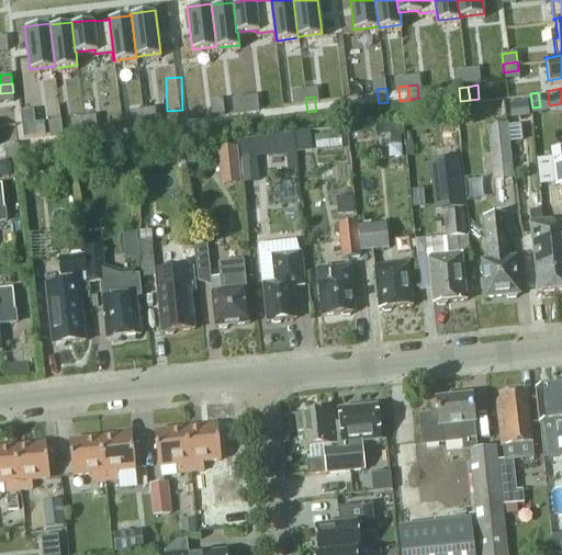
[(512,113),(529,111),(528,97),(509,99),(512,113)]
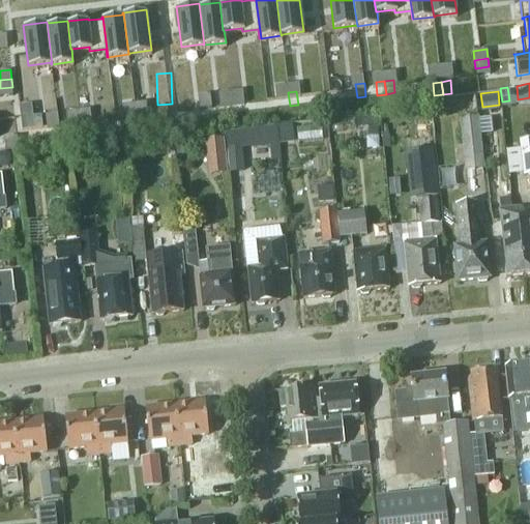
[(288,92),(278,93),(281,107),(290,106),(288,92)]
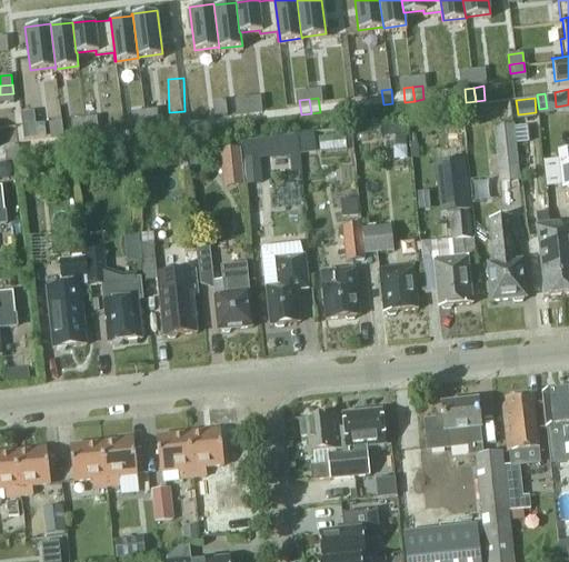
[(258,106),(249,107),(250,121),(260,120),(258,106)]
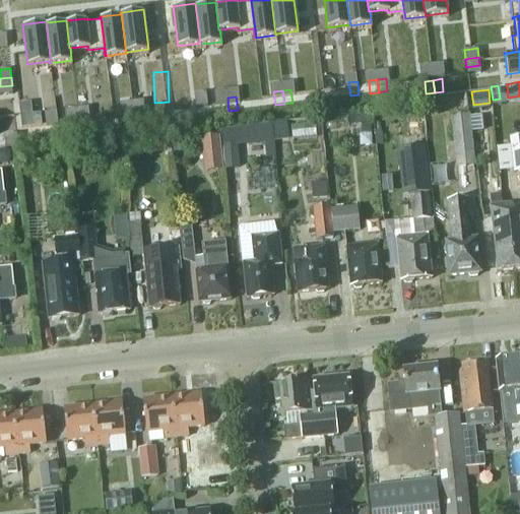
[(228,98),(218,99),(220,112),(229,111),(228,98)]
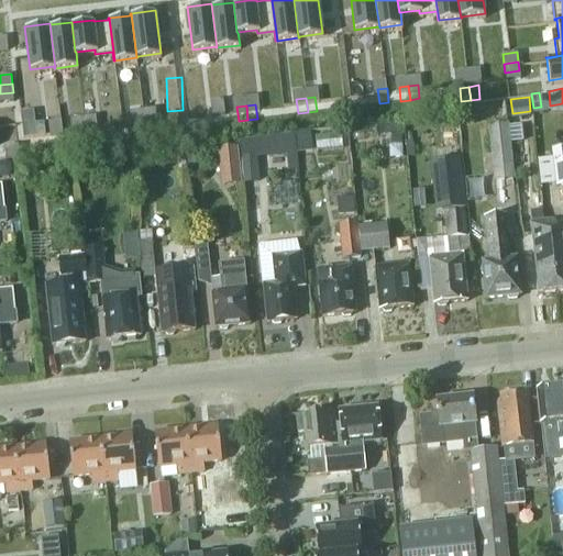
[(224,108),(216,109),(217,123),(227,122),(224,108)]
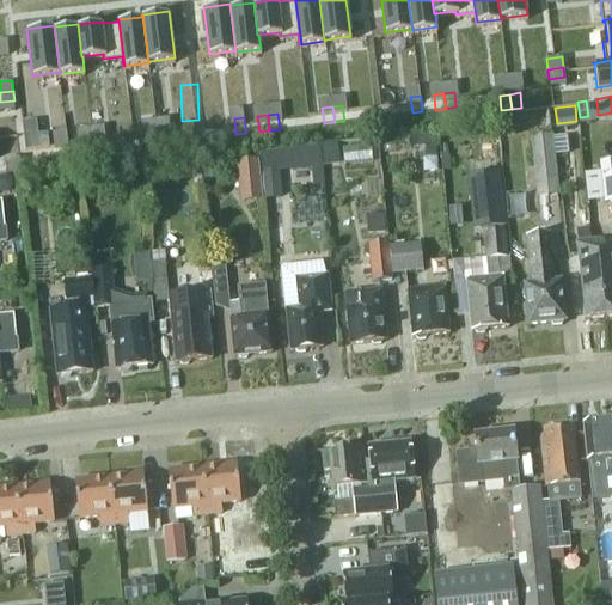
[(166,127),(155,128),(158,144),(169,142),(166,127)]
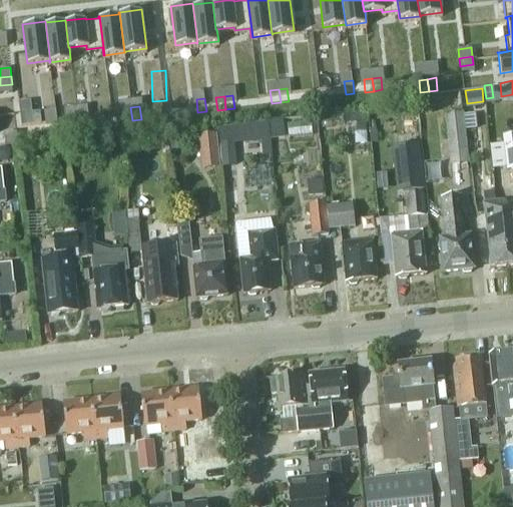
[(130,107),(122,109),(124,121),(132,120),(130,107)]
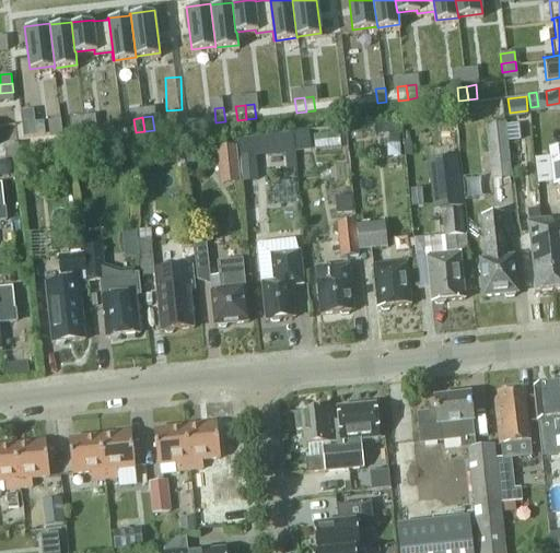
[(398,128),(397,117),(374,119),(375,130),(398,128)]
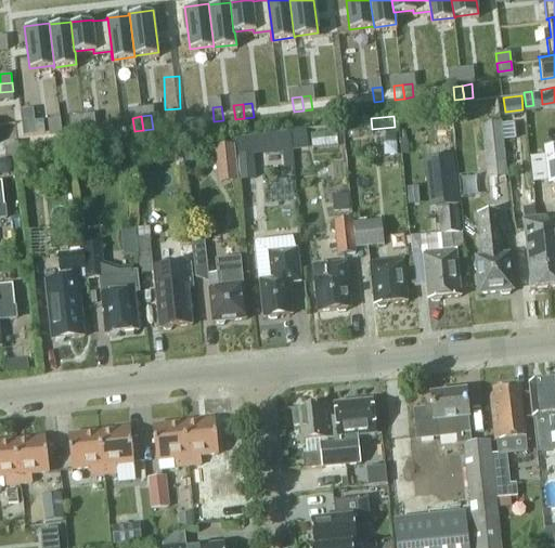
[(507,172),(502,118),(481,120),(487,174),(507,172)]
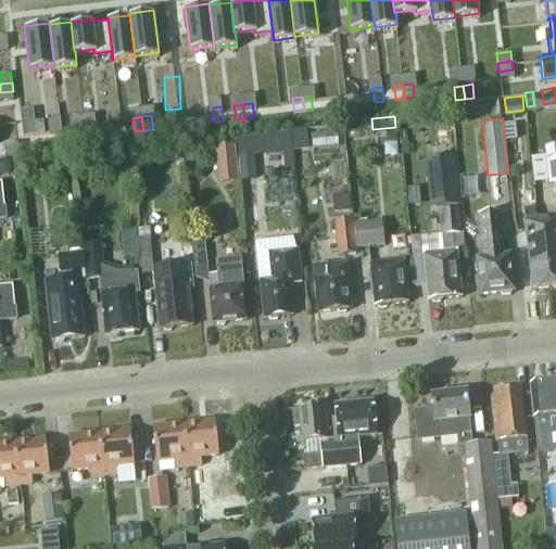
[(92,123),(83,124),(85,138),(93,137),(92,123)]
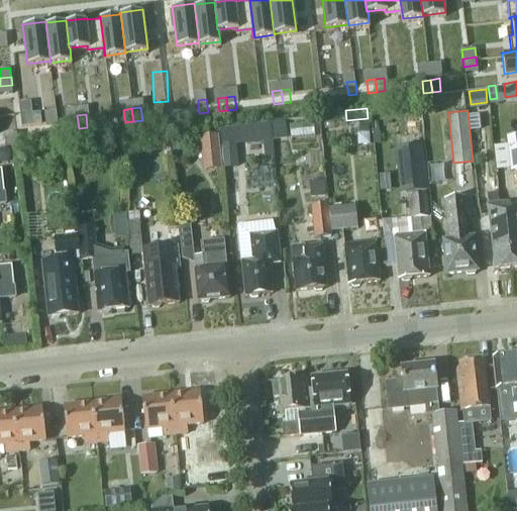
[(77,115),(69,116),(70,129),(79,128),(77,115)]
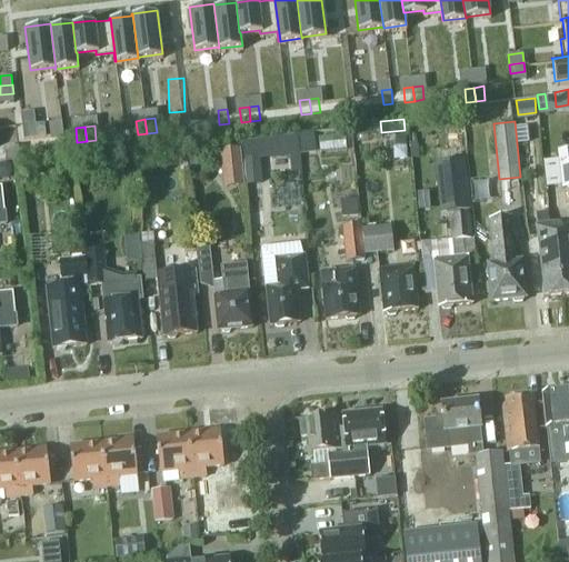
[(299,149),(298,131),(241,139),(243,157),(245,157),(259,154),(291,151),(292,166),(301,166),(300,149),(299,149)]
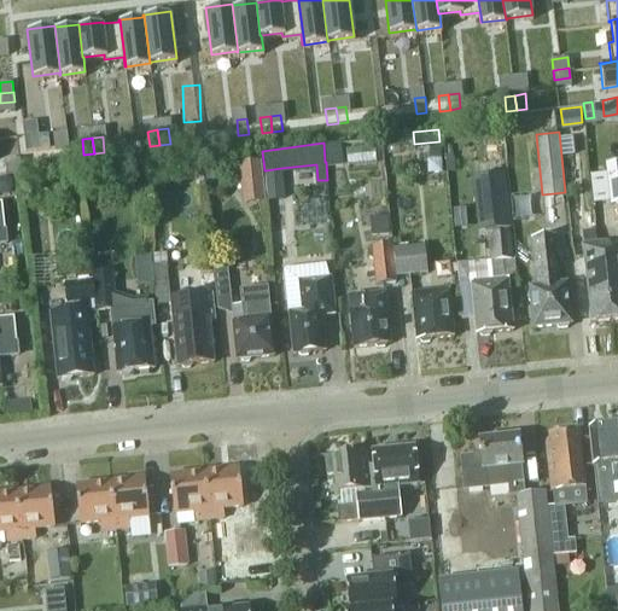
[(38,152),(28,153),(29,169),(40,168),(38,152)]
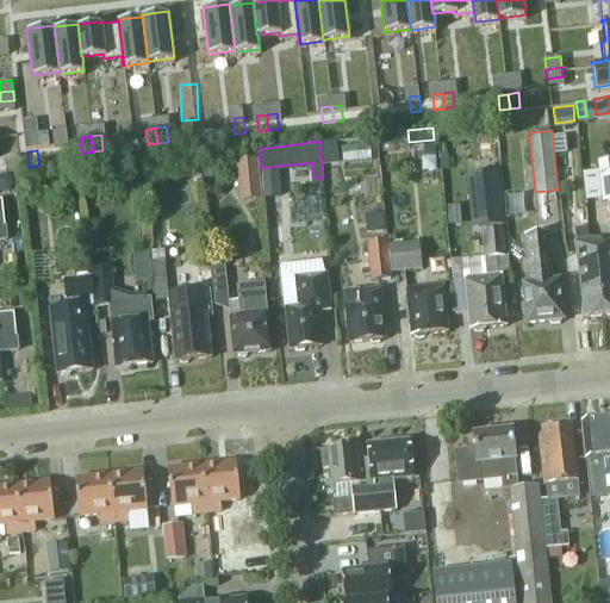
[(609,196),(609,154),(598,156),(602,197),(609,196)]
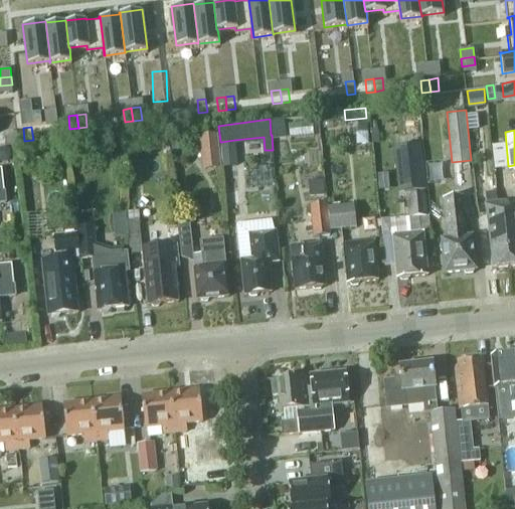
[(217,131),(198,133),(200,155),(219,153),(217,131)]
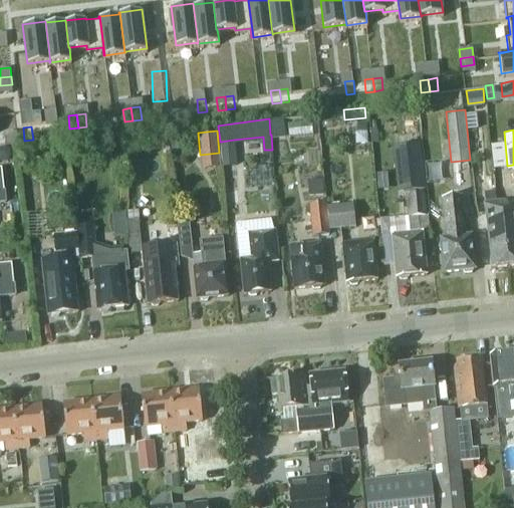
[(23,132),(10,133),(11,142),(24,140),(23,132)]
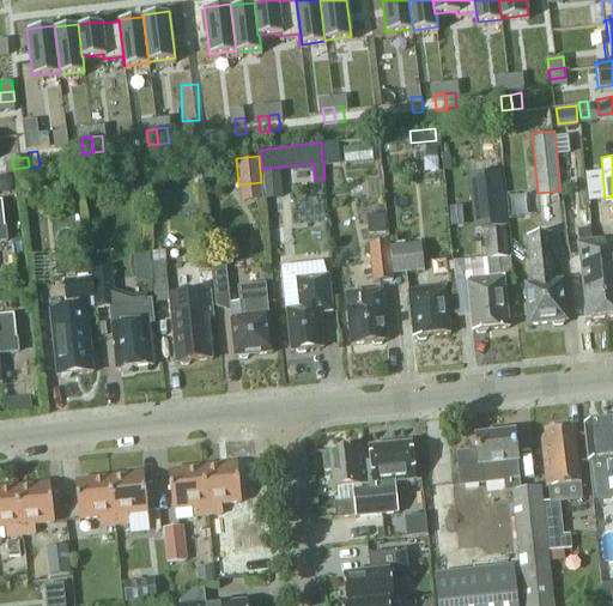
[(199,162),(201,180),(213,180),(212,161),(199,162)]
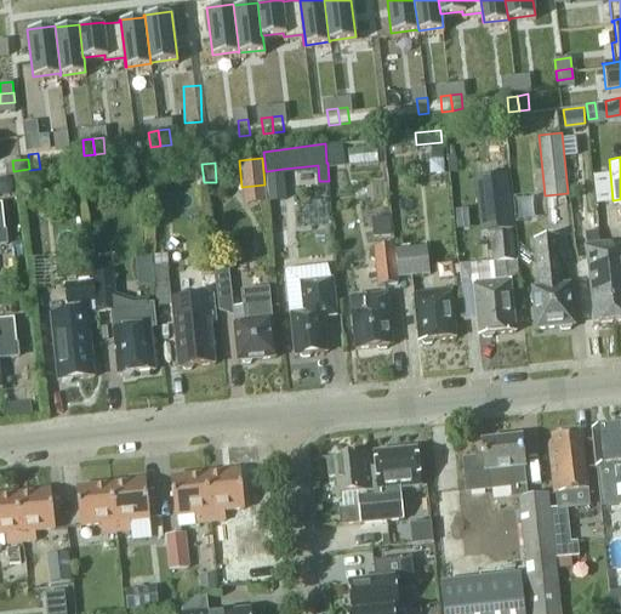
[(511,174),(508,174),(508,168),(474,172),(482,227),(514,223),(513,211),(514,211),(511,174)]
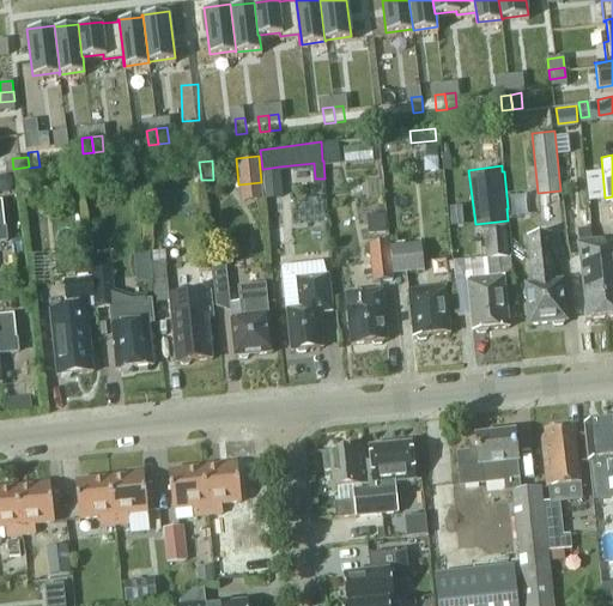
[(279,167),(263,169),(265,193),(281,192),(279,167)]
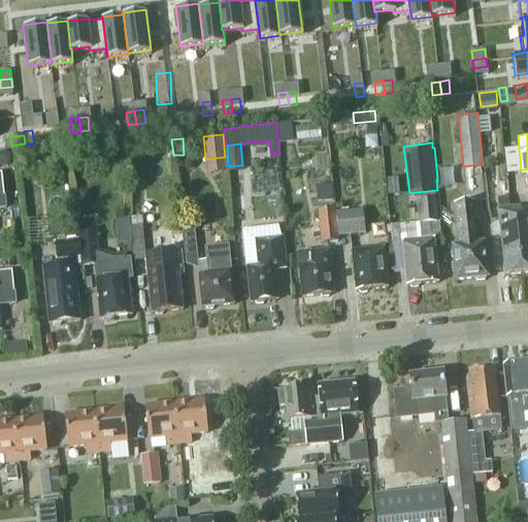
[(12,157),(11,151),(6,148),(0,148),(0,161),(8,161),(12,157)]
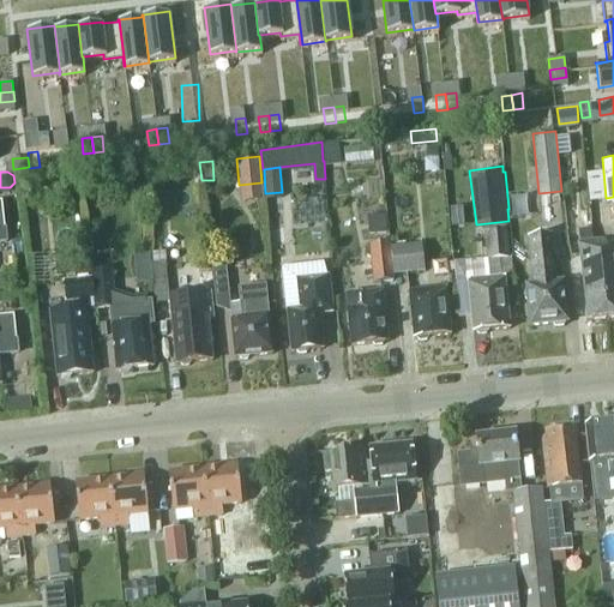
[(509,253),(507,227),(486,228),(488,254),(509,253)]
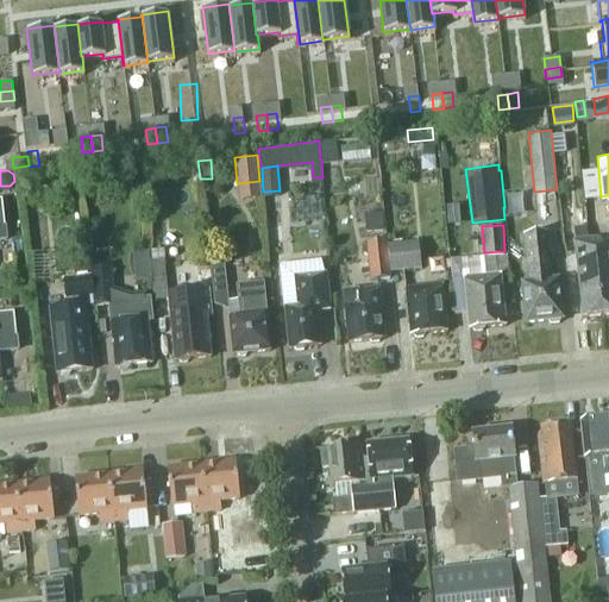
[(551,275),(546,227),(522,230),(528,277),(521,278),(522,283),(519,289),(523,295),(526,319),(547,315),(550,319),(558,318),(562,313),(558,275),(551,275)]
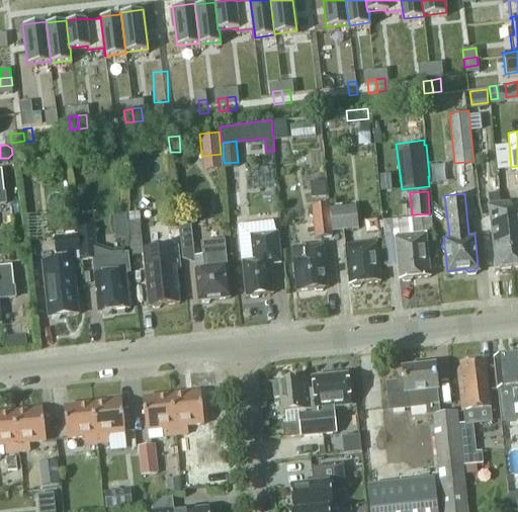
[(517,199),(505,201),(512,266),(517,264),(517,199)]
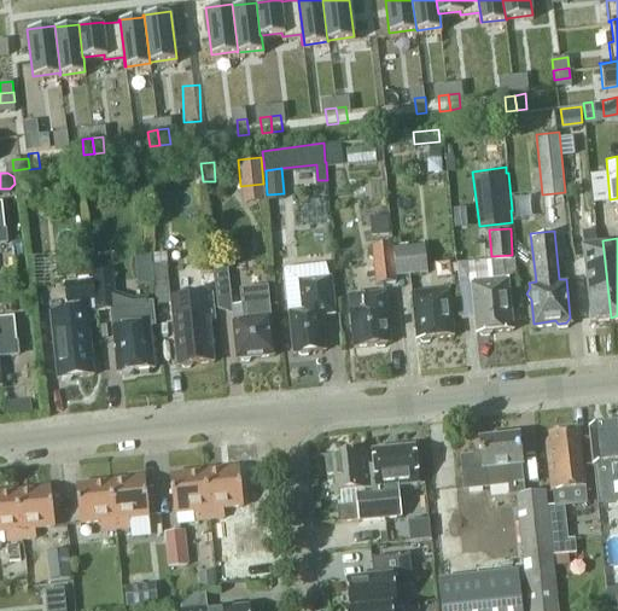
[(396,273),(394,244),(392,240),(372,242),(375,279),(396,278),(396,273)]
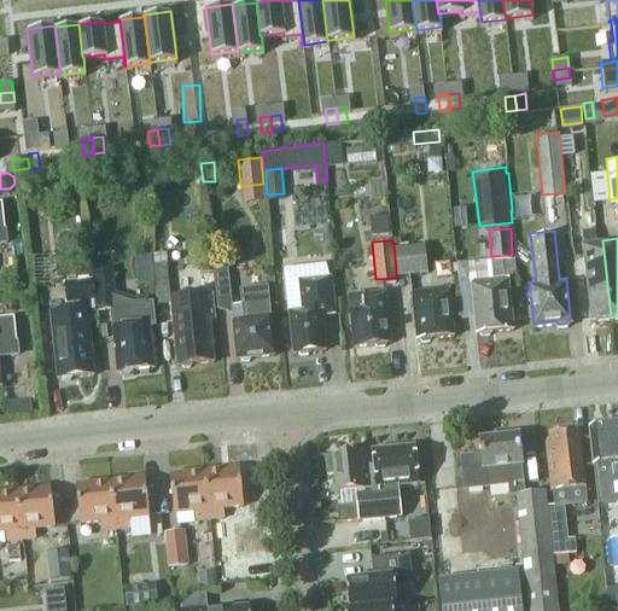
[(611,318),(602,240),(584,243),(592,320),(611,318)]
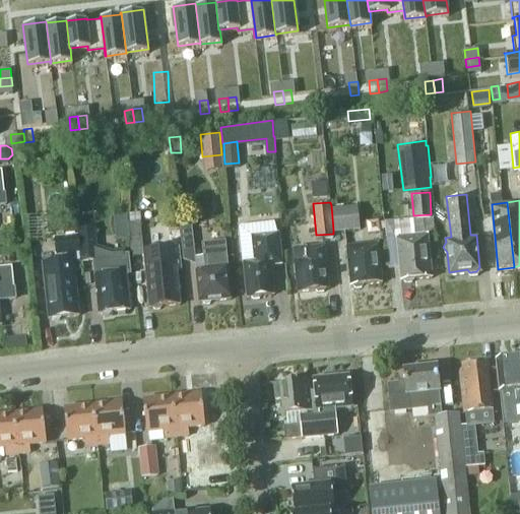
[(356,203),(331,205),(333,230),(360,227),(356,203)]
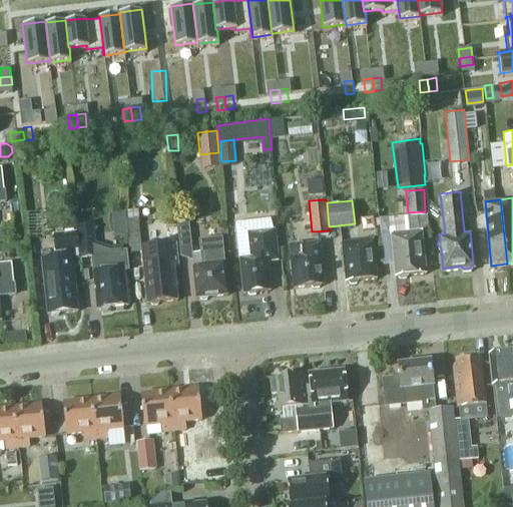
[(181,252),(193,258),(188,214),(177,215),(181,252)]
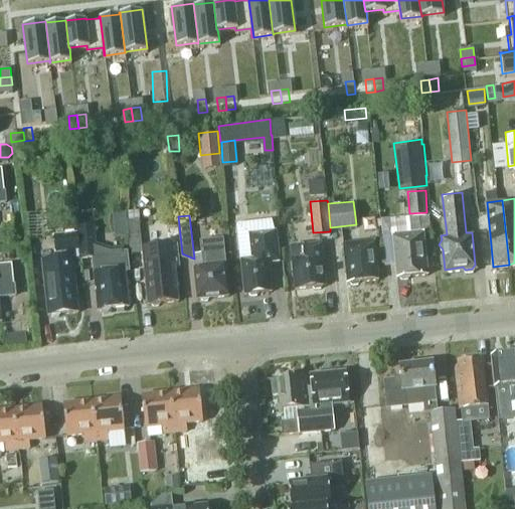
[(131,250),(143,249),(142,247),(139,216),(128,217),(128,221),(129,231),(131,250)]
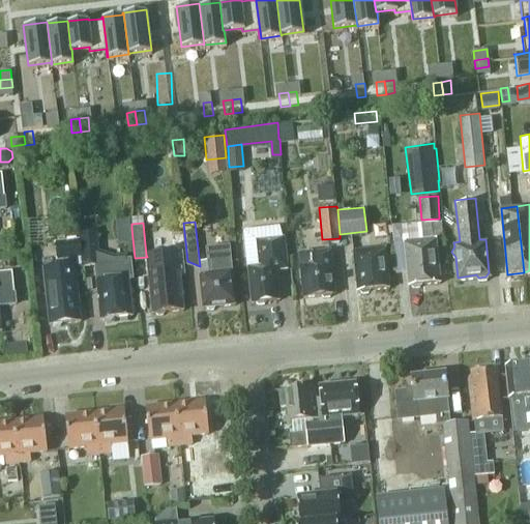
[(81,254),(79,230),(79,228),(65,229),(66,237),(55,238),(57,256),(81,254)]
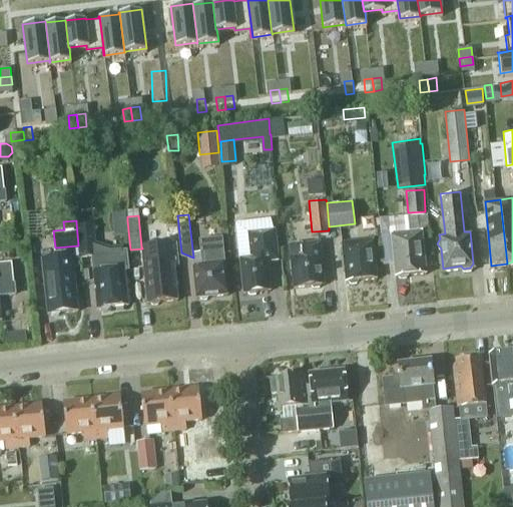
[(94,221),(76,222),(78,245),(79,255),(91,254),(93,271),(96,307),(99,306),(102,309),(107,308),(108,305),(126,303),(123,268),(129,267),(127,247),(121,247),(120,245),(110,246),(96,242),(94,221)]
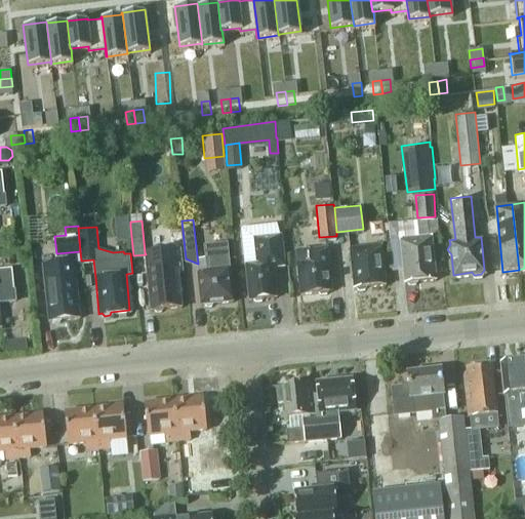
[(436,277),(431,233),(399,237),(404,280),(407,280),(409,283),(414,282),(416,279),(436,277)]
